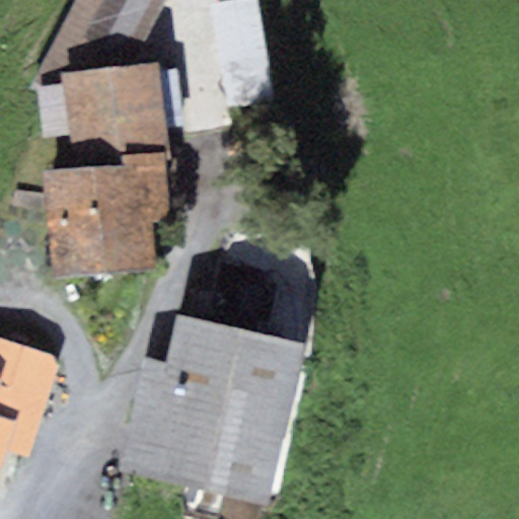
[(224,0),(227,22),(267,19),(264,0),(224,0)]
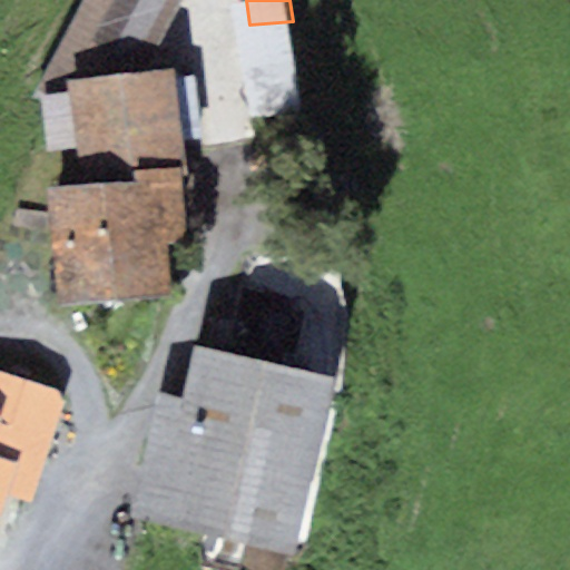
[(77,186),(49,189),(59,304),(172,293),(168,247),(189,246),(173,70),(67,80),(77,186)]
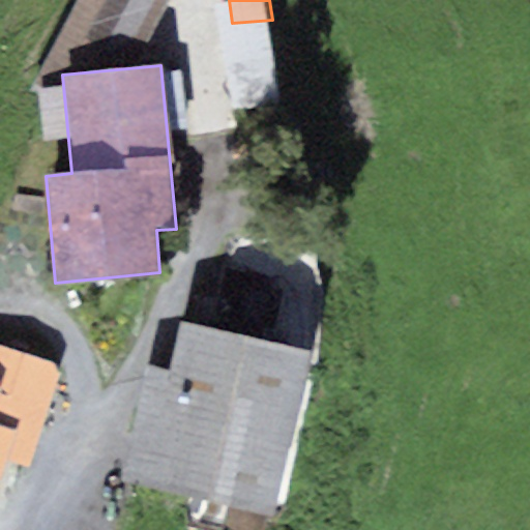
[(236,260),(227,297),(310,319),(319,282),(236,260)]
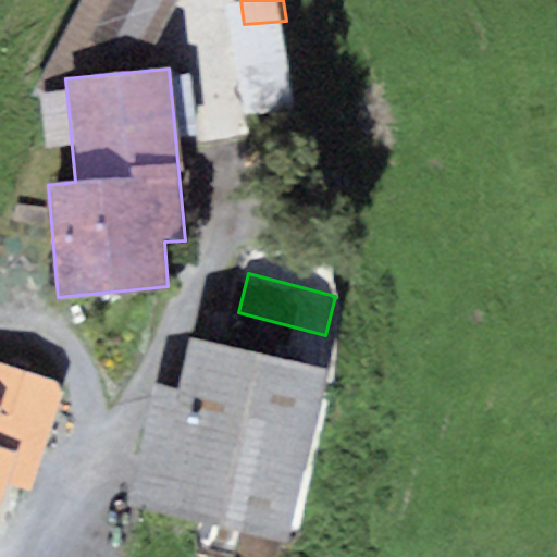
[(182,391),(155,385),(127,505),(288,541),(326,370),(193,341),(182,391)]
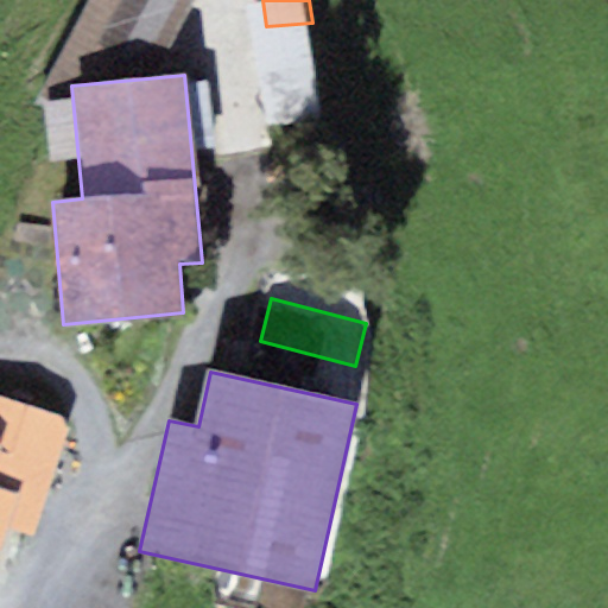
[(0,548),(6,527),(35,536),(68,422),(0,401),(0,548)]
